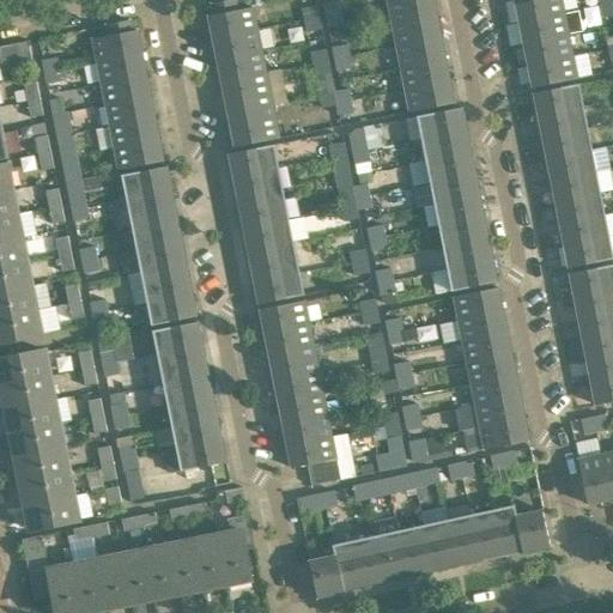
[(206,17),(211,40),(256,30),(252,8),(241,10),(238,0),(232,0),(208,5),(211,16),(206,17)]
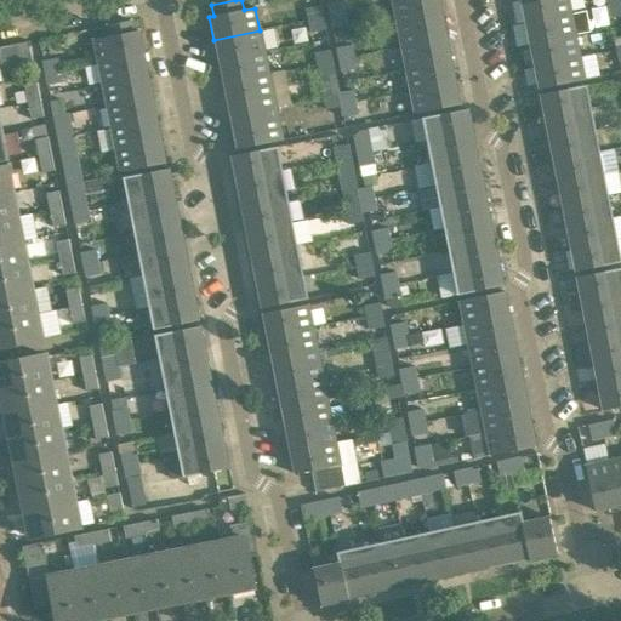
[(444,16),(440,0),(409,0),(394,3),(399,26),(444,16)]
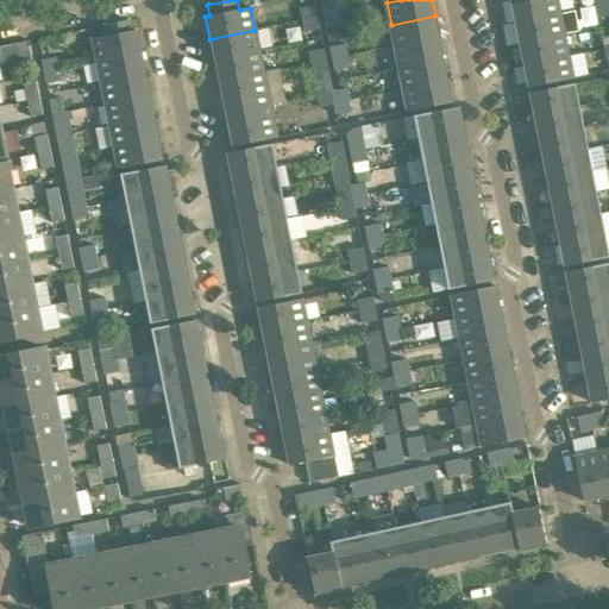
[(514,0),(510,1),(514,23),(559,13),(556,0),(514,0)]
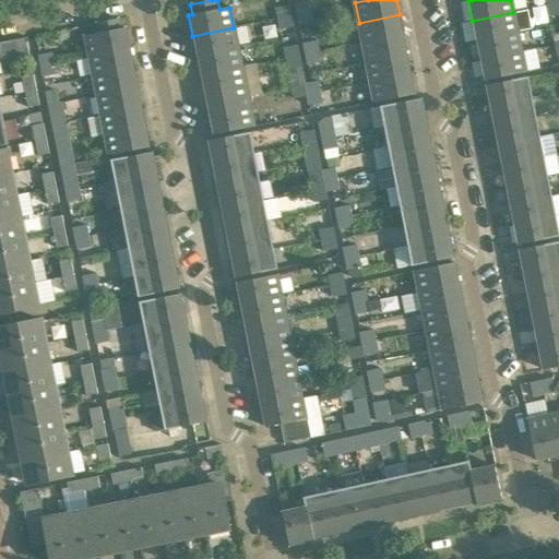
[(296,14),(311,12),(309,1),(294,3),(296,14)]
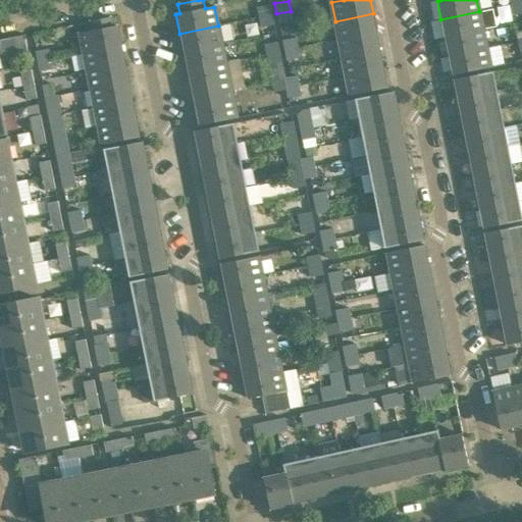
[(521,1),(511,4),(513,14),(521,12),(521,1)]
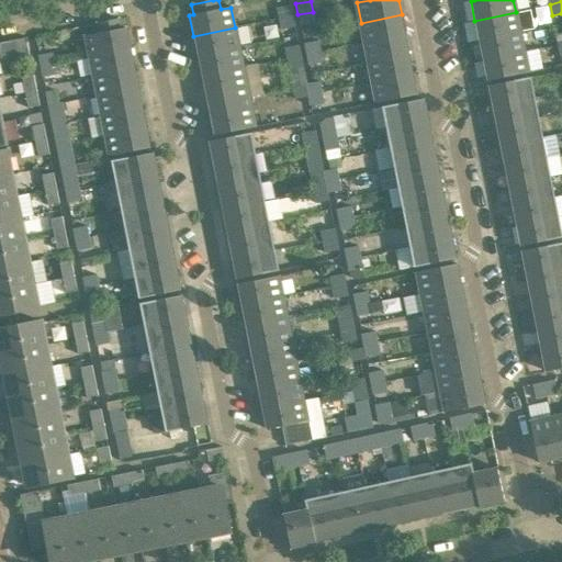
[(279,19),(293,15),(291,4),(277,8),(279,19)]
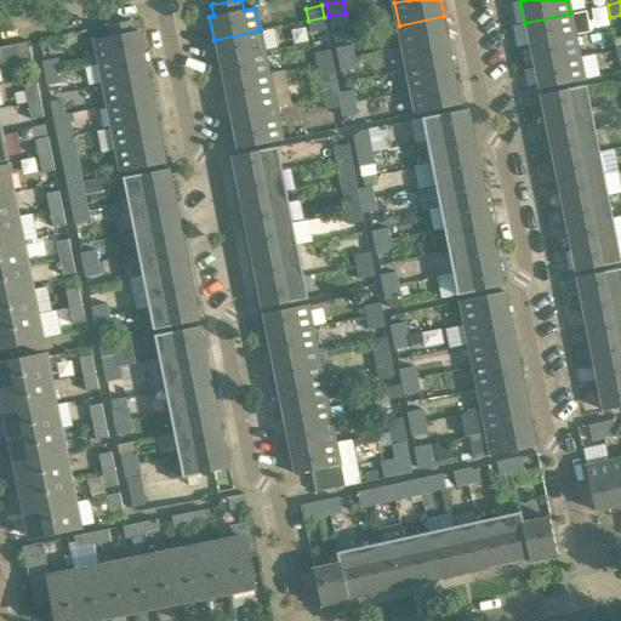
[(585,11),(570,13),(524,23),(529,45),(574,35),(588,33),(585,11)]
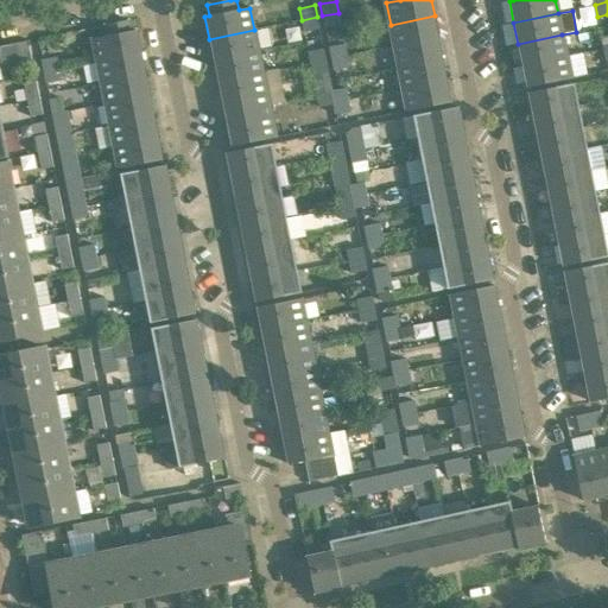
[(341,25),(339,13),(322,16),(324,27),(341,25)]
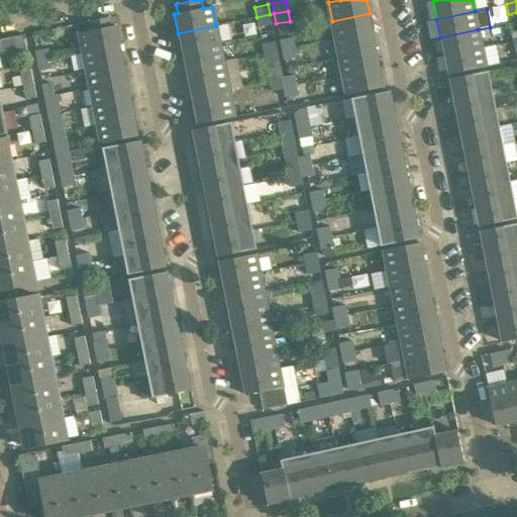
[(370,13),(332,21),(335,39),(374,31),(370,13)]
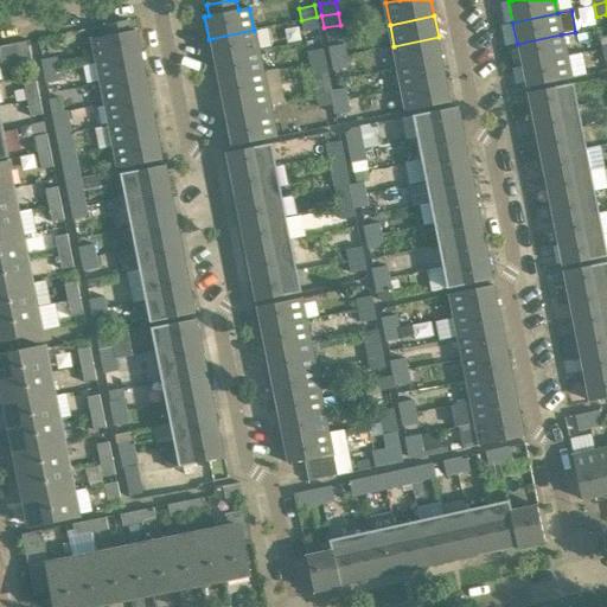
[(317,17),(301,20),(304,32),(319,29),(317,17)]
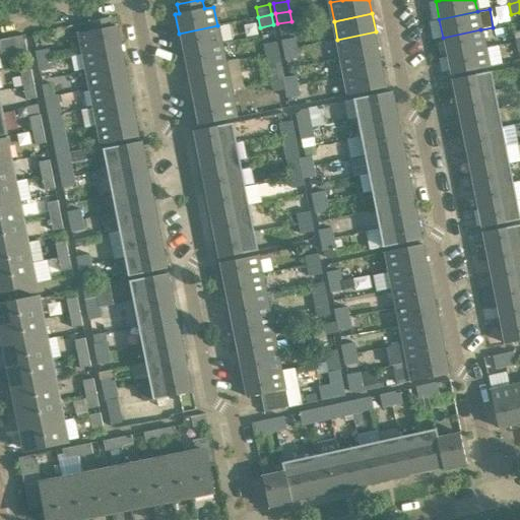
[(80,34),(83,52),(122,45),(118,25),(114,26),(113,17),(89,21),(91,31),(80,34)]
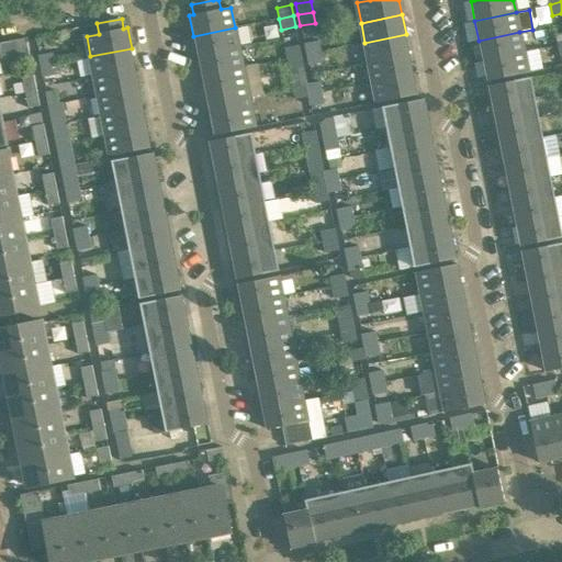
[(238,47),(235,27),(193,36),(198,56),(238,47)]
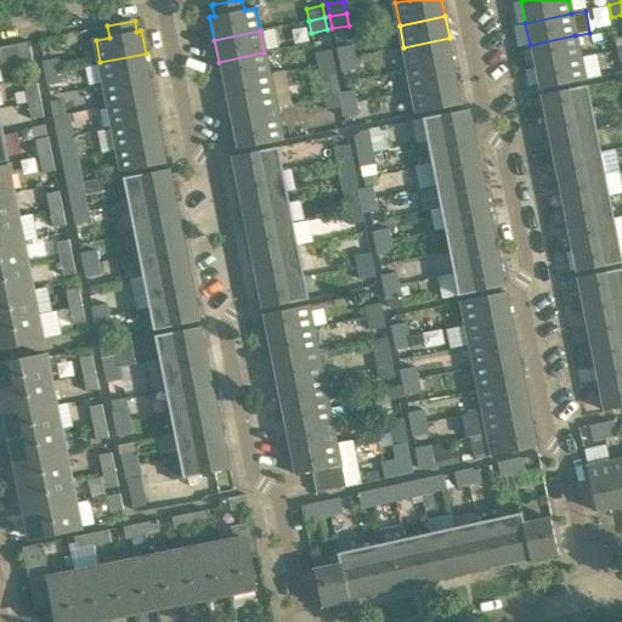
[(530,45),(533,67),(580,57),(575,35),(530,45)]
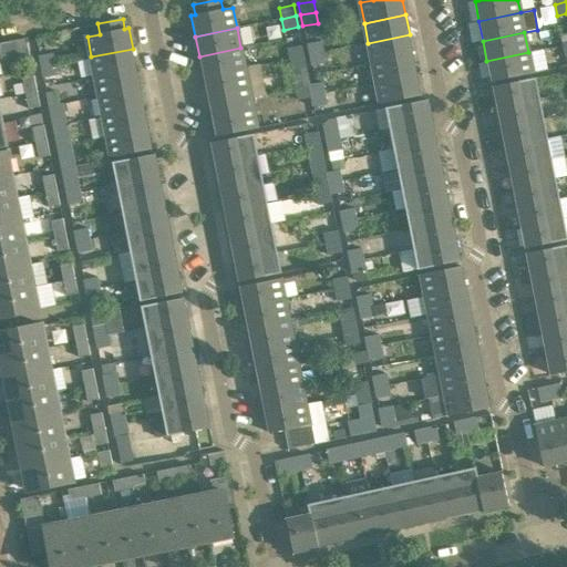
[(413,54),(410,34),(368,43),(372,63),(413,54)]
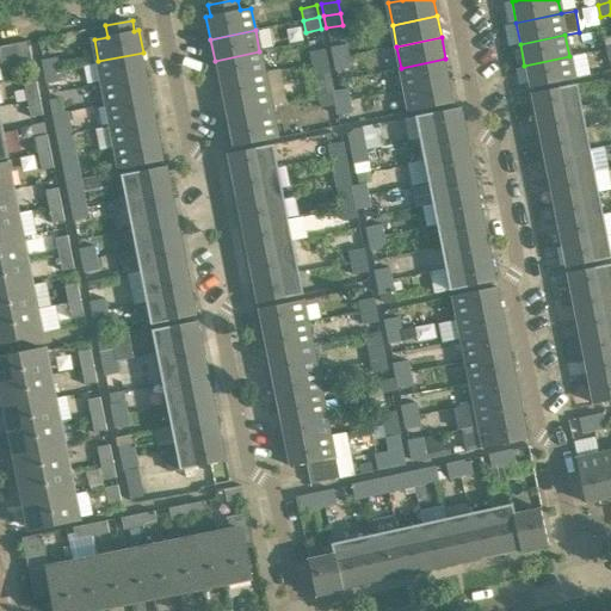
[(17,45),(20,66),(32,63),(29,43),(17,45)]
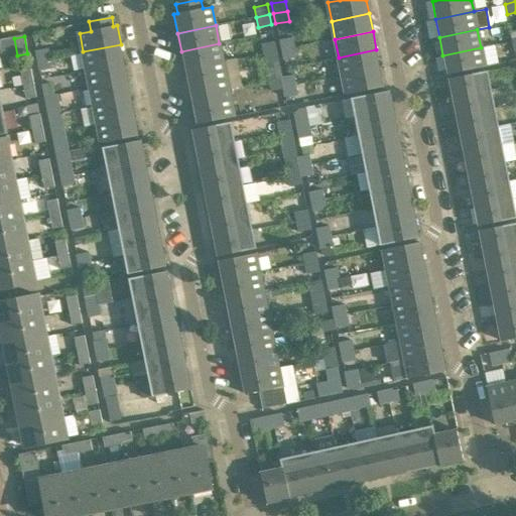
[(280,50),(294,47),(292,37),(278,40),(280,50)]
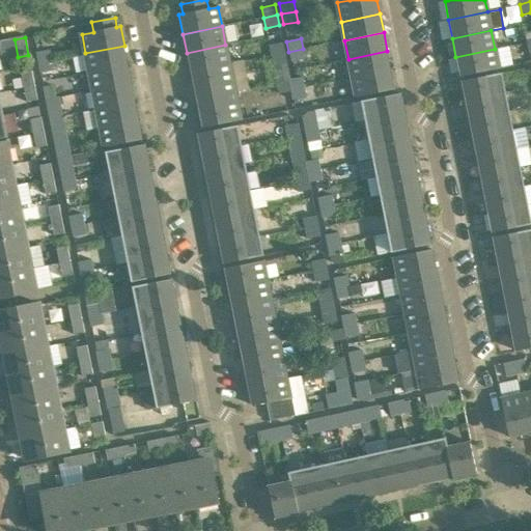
[(271,55),(285,53),(283,43),(269,45),(271,55)]
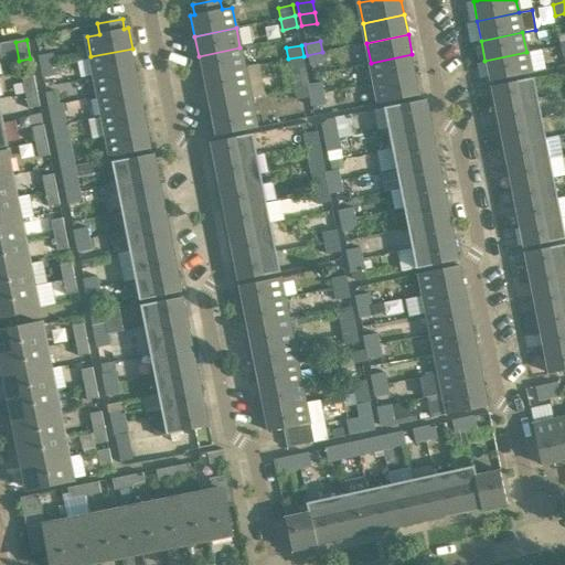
[(199,56),(202,76),(244,67),(240,48),(199,56)]
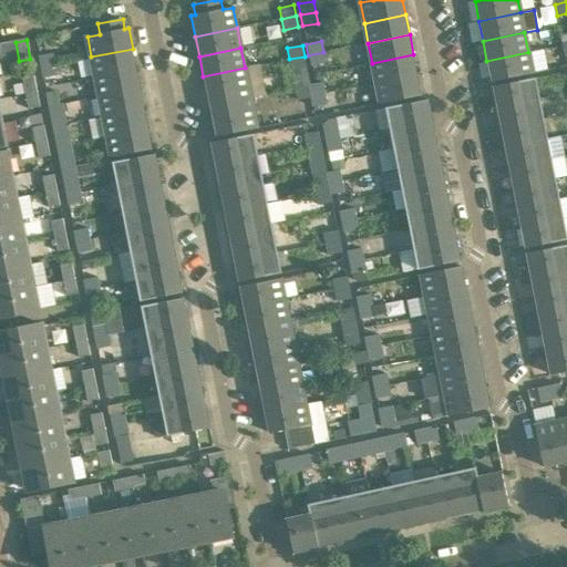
[(136,69),(133,49),(91,57),(95,76),(136,69)]
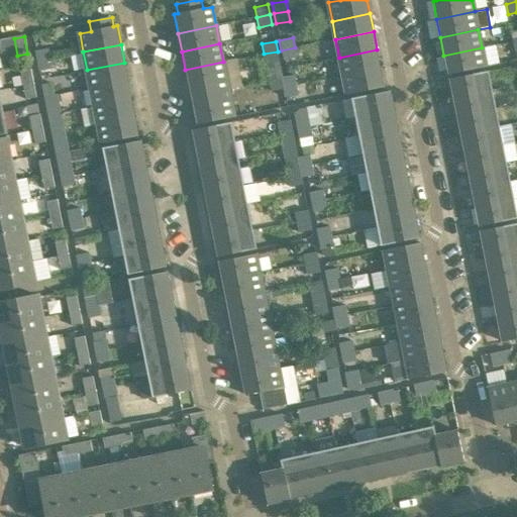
[(295,47),(281,50),(283,61),(297,58),(295,47)]
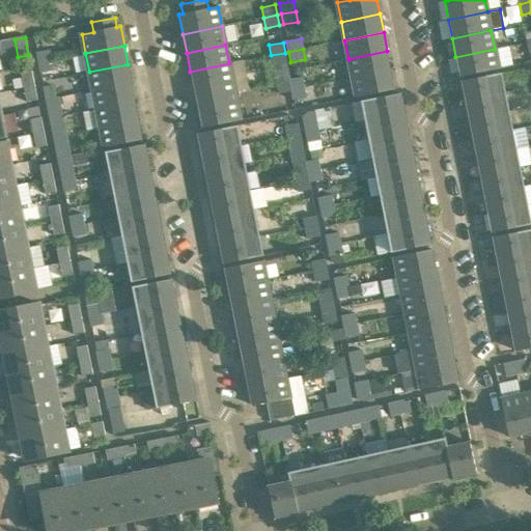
[(459,77),(493,71),(499,68),(495,49),(455,57),(459,77)]
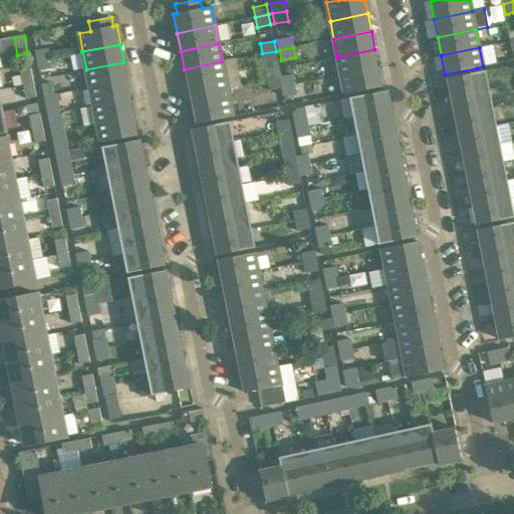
[(36,61),(50,58),(48,48),(34,51),(36,61)]
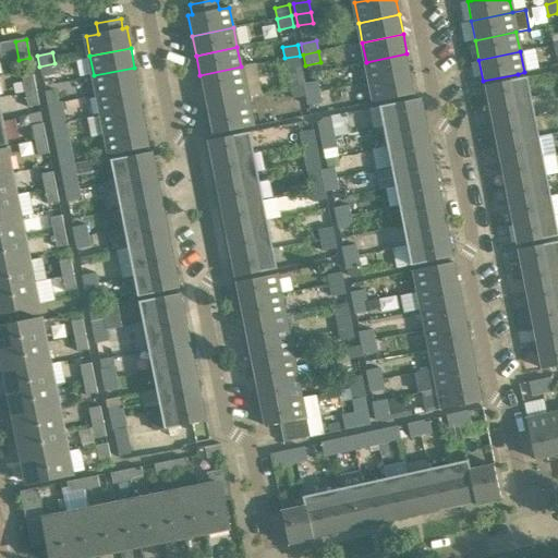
[(407,53),(366,62),(370,82),(411,74),(407,53)]
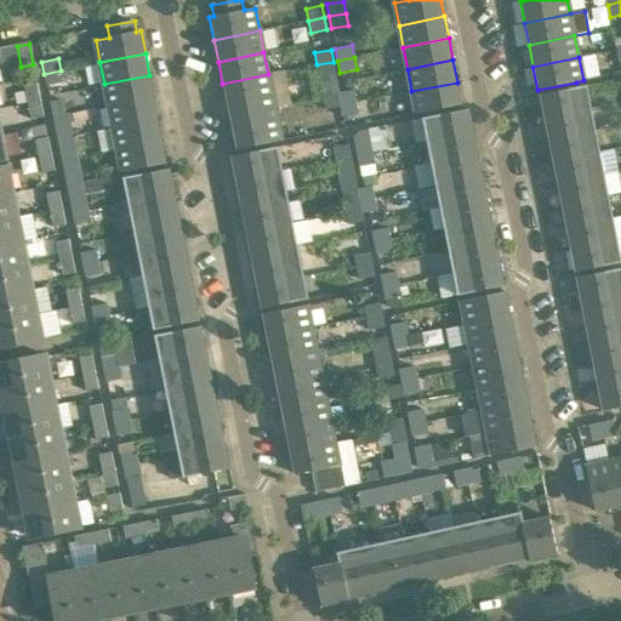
[(334,62),(317,64),(319,77),(336,74),(334,62)]
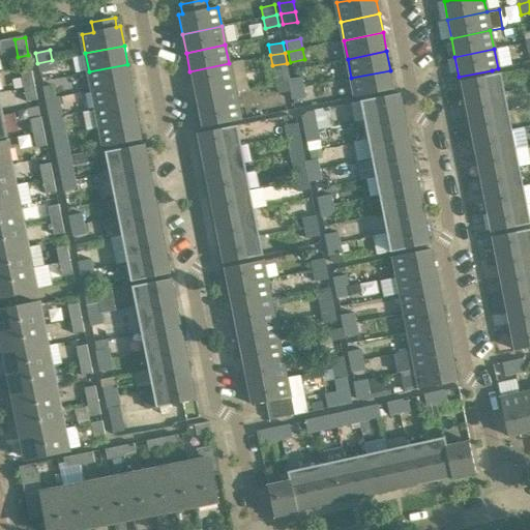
[(52,60),(37,63),(39,74),(54,70),(52,60)]
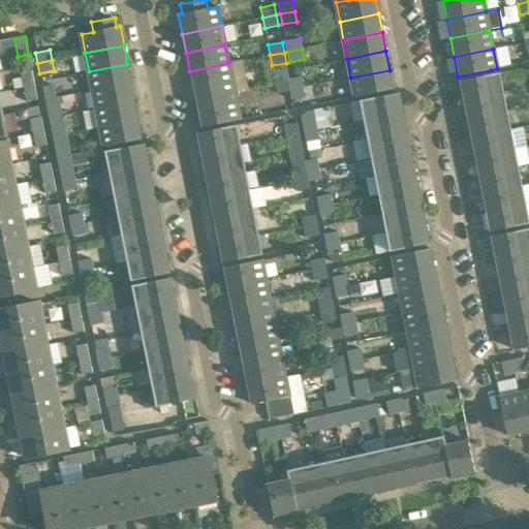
[(228,63),(189,71),(195,99),(235,91),(228,63)]
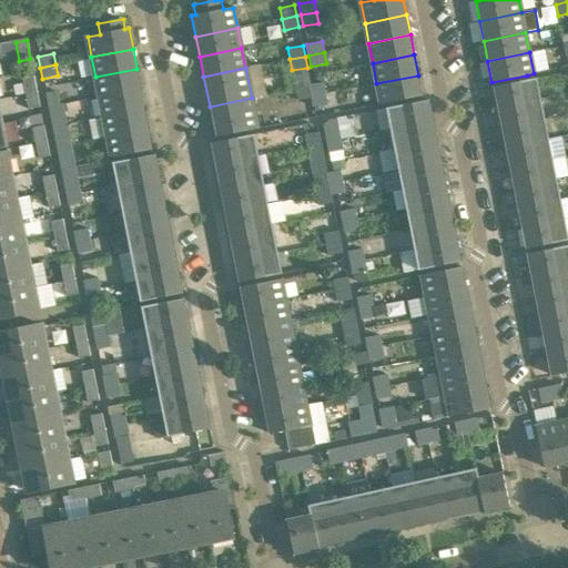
[(95,77),(99,97),(141,89),(137,69),(95,77)]
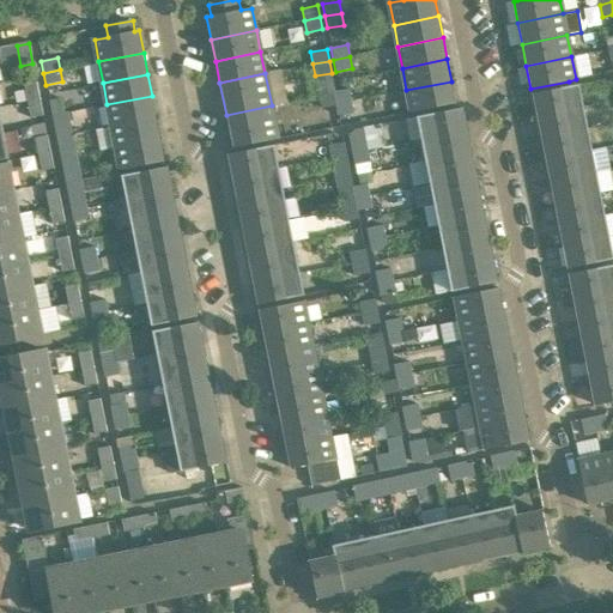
[(28,102),(41,99),(37,82),(24,85),(28,102)]
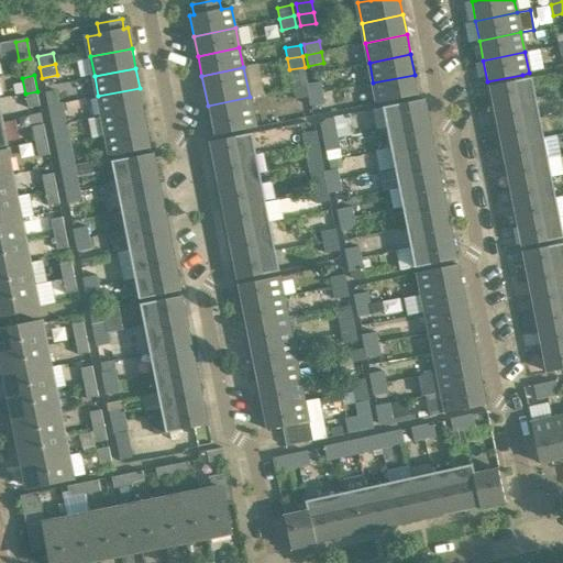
[(419,95),(415,75),(373,83),(377,103),(419,95)]
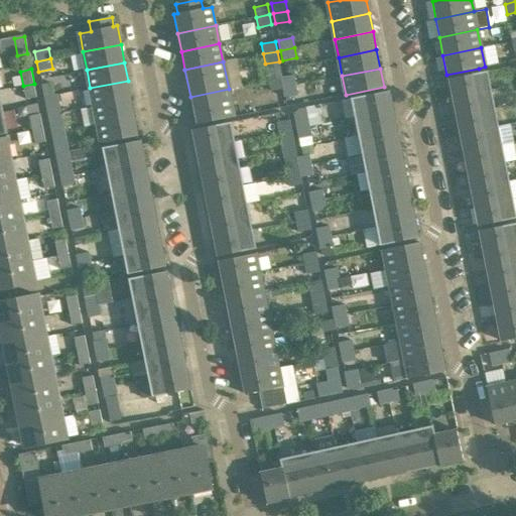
[(447,79),(452,98),(490,91),(486,72),(447,79)]
